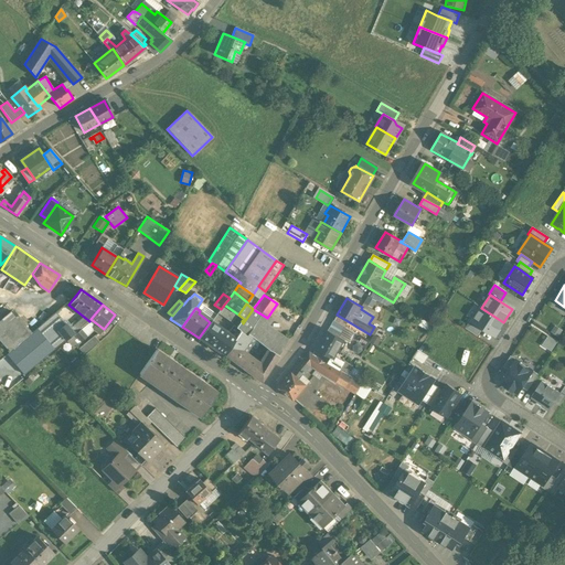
[(503,322),(481,308),(472,321),(482,328),(494,336),(503,322)]
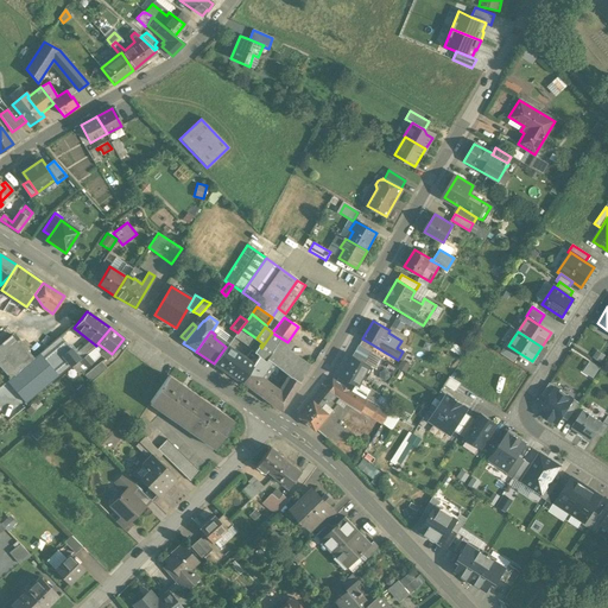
[(272,333),(257,356),(258,358),(258,356),(265,361),(274,349),(278,344),(282,339),(272,333)]
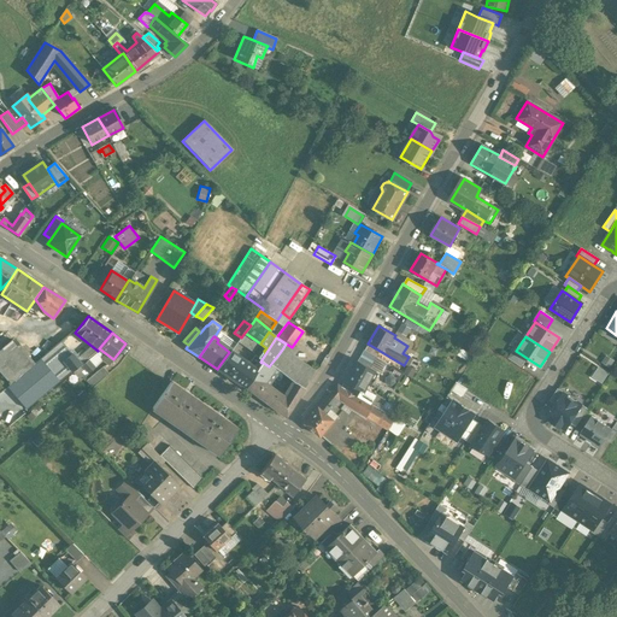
[(34,365),(12,383),(11,385),(6,388),(0,393),(0,413),(9,424),(77,365),(69,354),(75,350),(65,339),(34,365)]
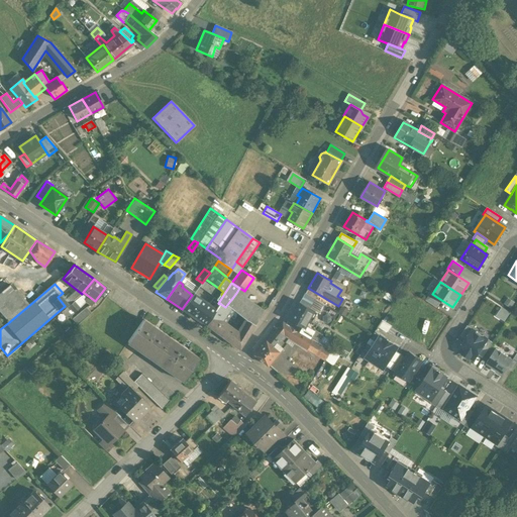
[(10,286),(0,294),(0,312),(9,322),(10,321),(28,306),(10,286)]
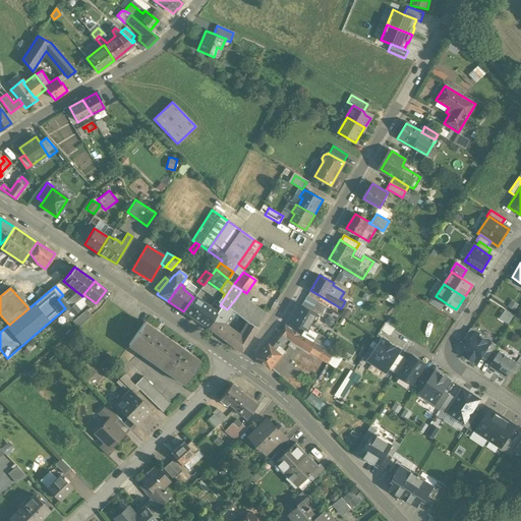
[(238,295),(247,301),(251,296),(246,293),(241,290),(238,295)]
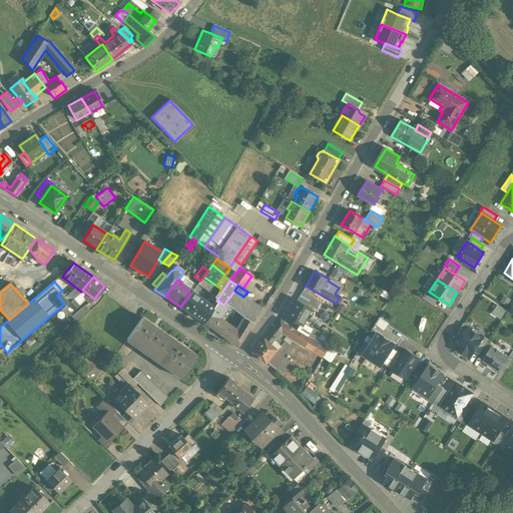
[(326,298),(306,286),(304,292),(318,300),(323,303),(326,298)]
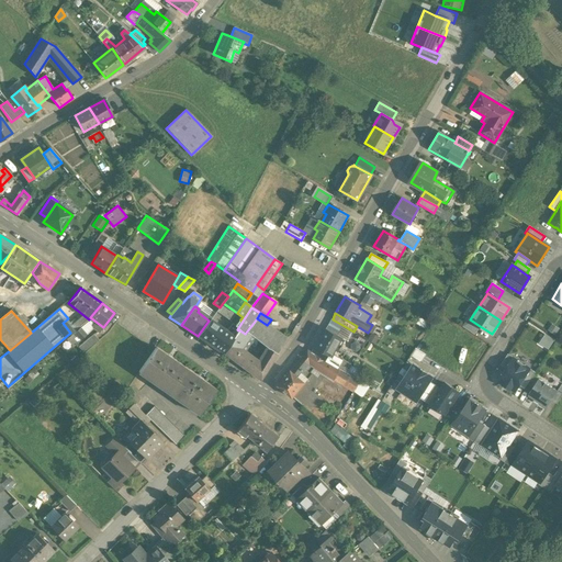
[(257,318),(254,323),(281,341),(274,352),(277,353),(287,338),(267,325),(257,318)]
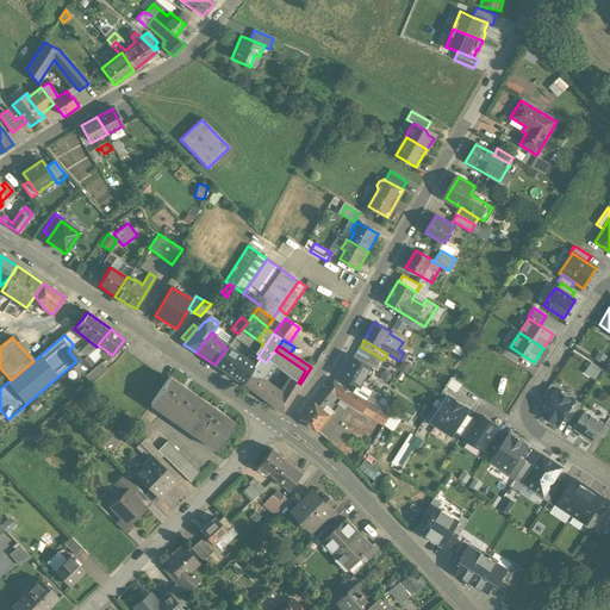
[(510,347),(509,346),(502,355),(515,363),(521,354),(510,347)]
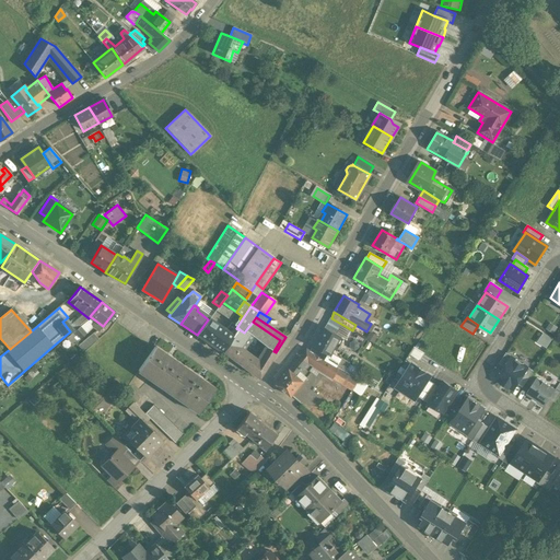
[(226,331),(233,337),(237,329),(236,328),(241,321),(240,318),(235,325),(232,324),(226,331)]
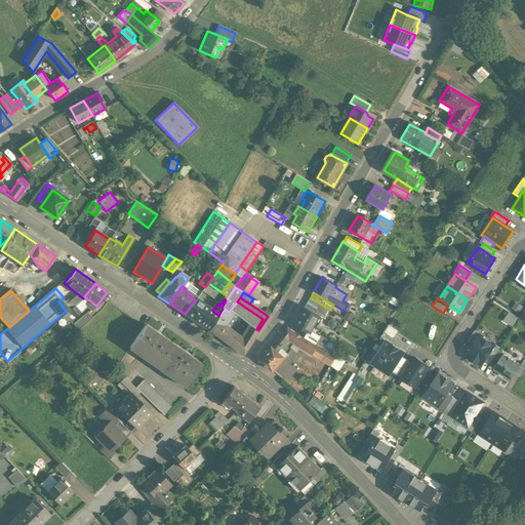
[(325,307),(311,298),(306,307),(320,315),(325,307)]
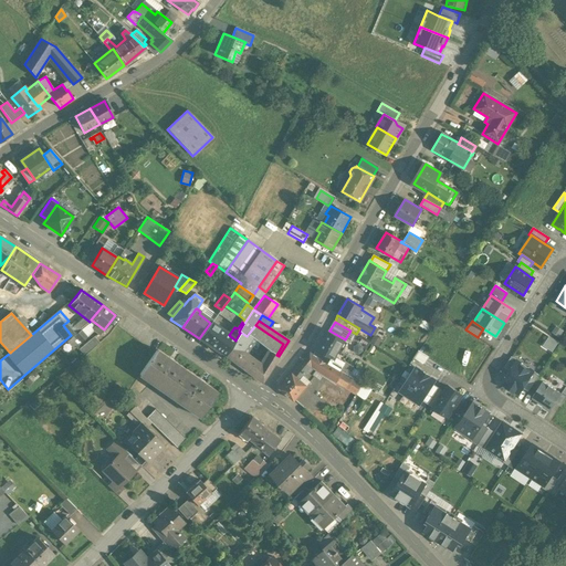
[(104,329),(95,323),(92,328),(100,334),(101,333),(104,329)]
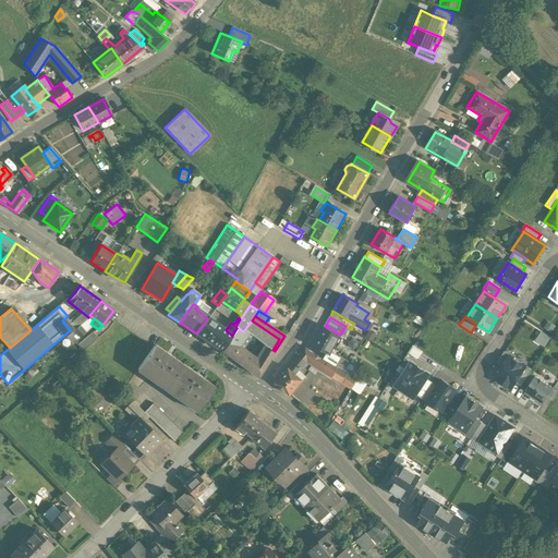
[(232,336),(207,318),(196,334),(222,351),(232,336)]
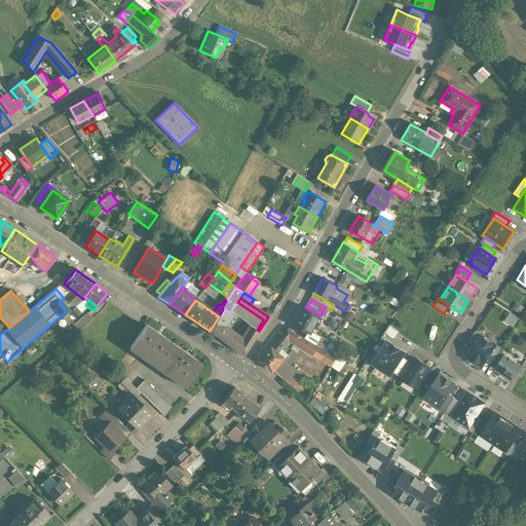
[(263,320),(237,302),(229,312),(232,315),(236,317),(250,326),(257,330),(263,320)]
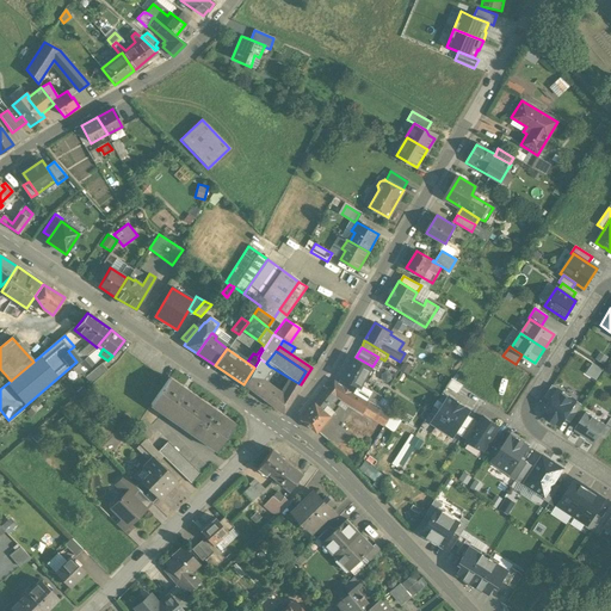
[(93,364),(86,356),(80,362),(87,370),(93,364)]
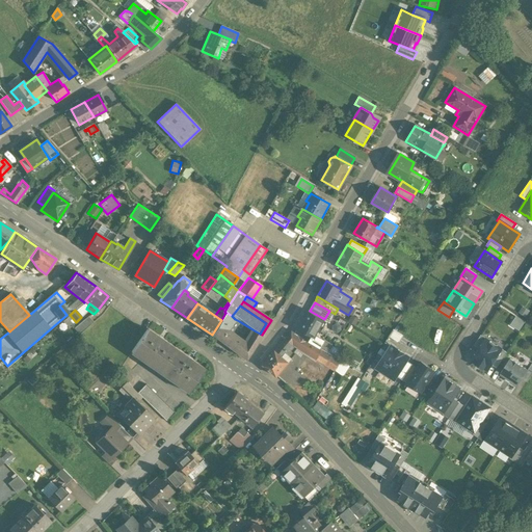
[(310,311),(309,311),(298,328),(299,328),(314,337),(315,335),(324,319),(310,311)]
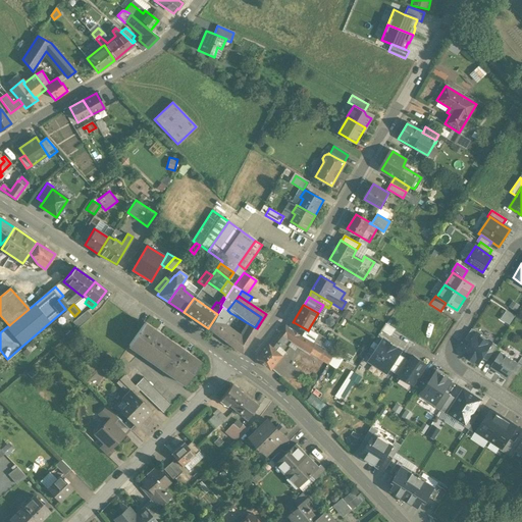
[(221,307),(217,314),(208,328),(218,335),(223,328),(221,327),(230,313),(227,310),(221,306),(221,307)]
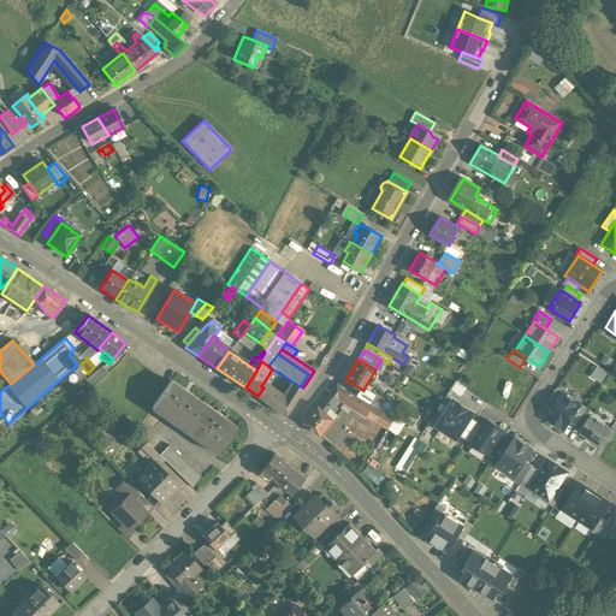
[(590,375),(600,383),(608,371),(598,363),(590,375)]
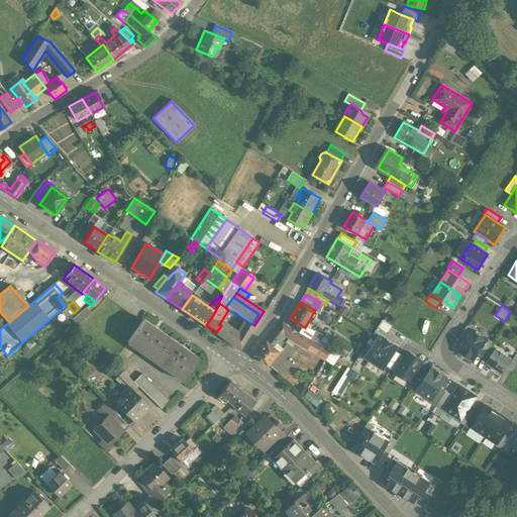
[(74,313),(68,306),(61,312),(67,318),(74,313)]
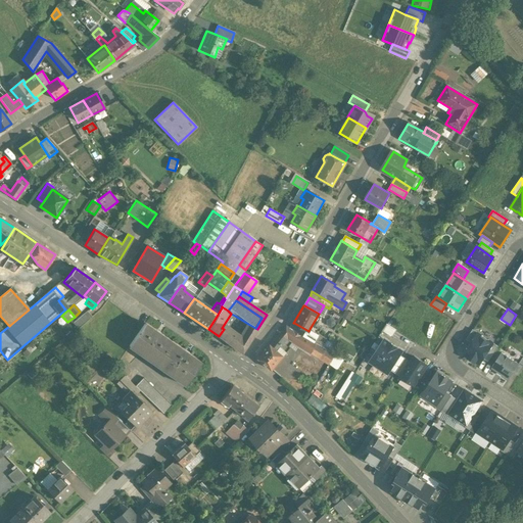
[(86,311),(73,323),(78,329),(91,317),(86,311)]
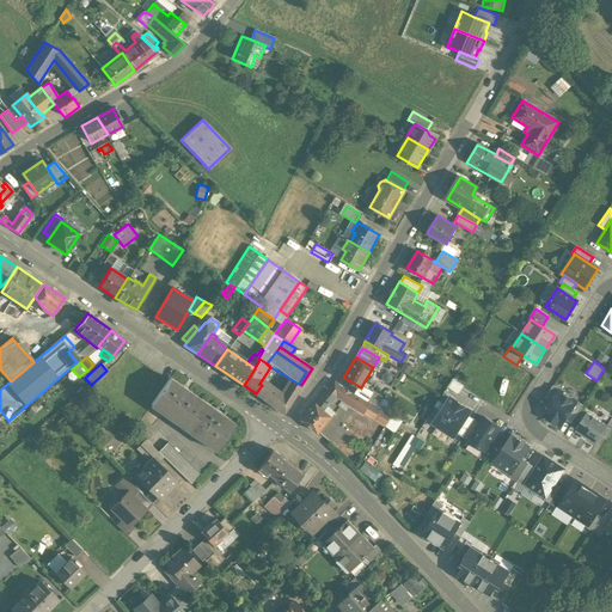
[(361,387),(344,378),(341,385),(367,401),(373,391),(362,385),(361,387)]
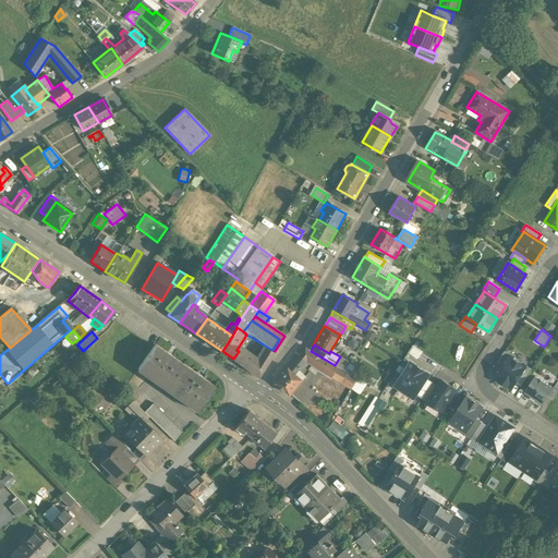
[(214,388),(154,346),(138,367),(174,393),(174,395),(181,399),(181,398),(198,410),(214,388)]
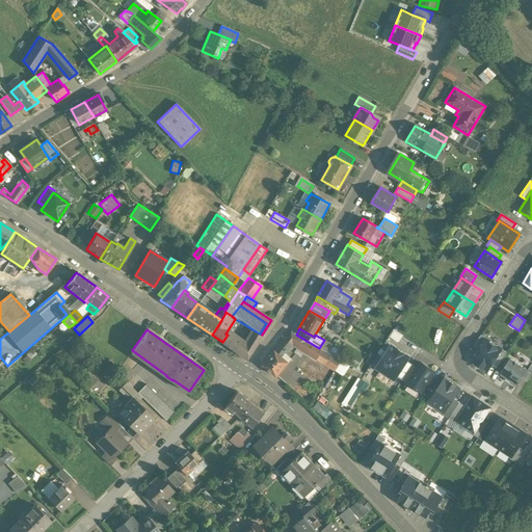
[(254,331),(244,347),(234,339),(229,347),(246,360),(251,352),(262,335),(260,334),(253,329),(251,330),(254,331)]
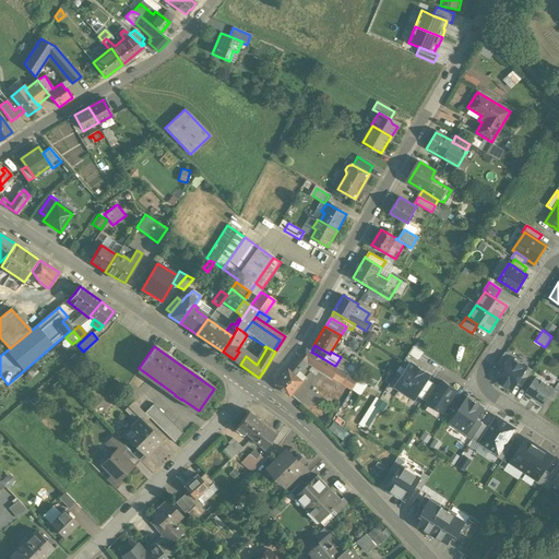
[(311,352),(306,348),(300,355),(308,361),(354,391),(356,388),(354,385),(358,379),(335,366),(311,352)]
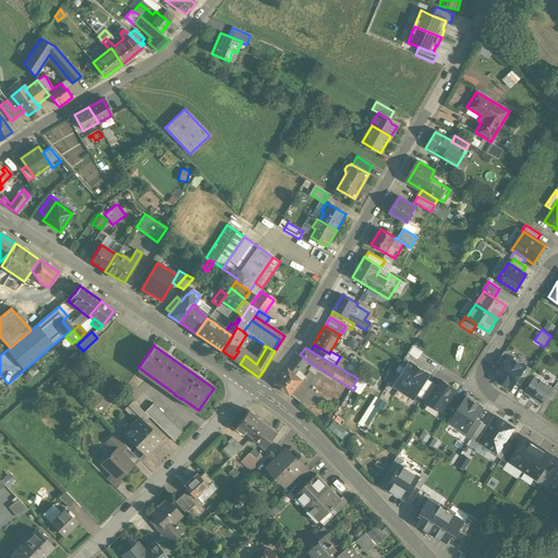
[(239,351),(233,359),(240,364),(245,355),(239,351)]
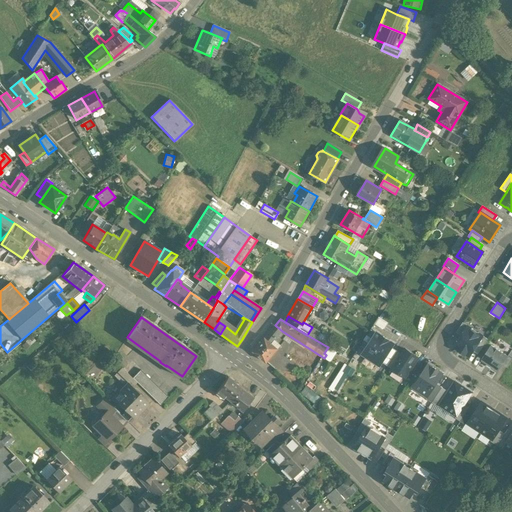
[(461,336),(467,326),(462,323),(456,333),(461,336)]
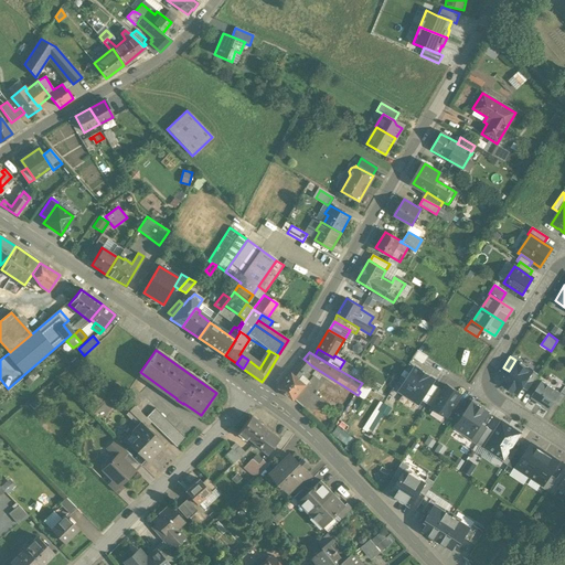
[(304,359),(279,387),(295,400),(307,385),(300,379),(311,365),(304,359)]
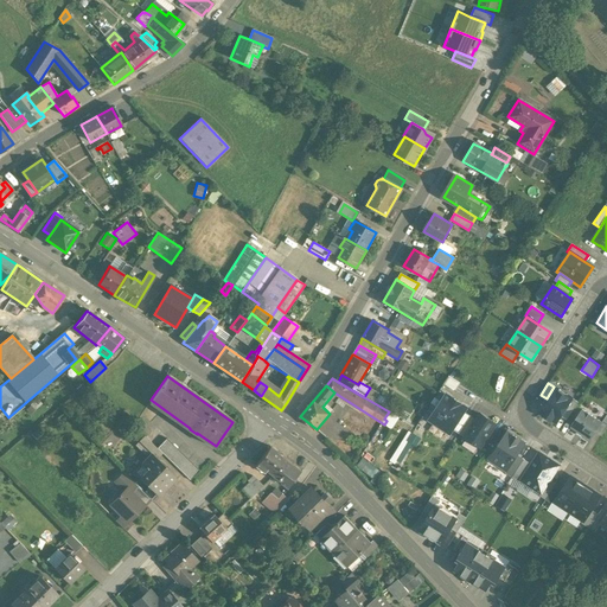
[(572,398),(554,387),(547,398),(538,411),(543,415),(542,415),(550,421),(550,420),(556,423),(560,416),(572,398)]
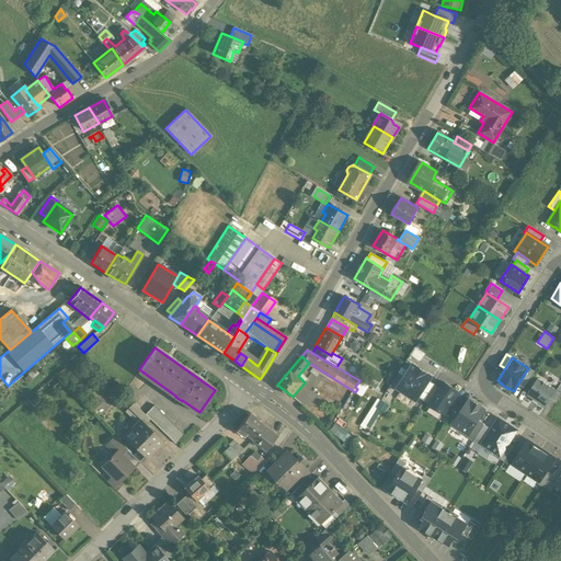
[(431,377),(412,365),(397,389),(415,401),(418,398),(428,381),(431,377)]
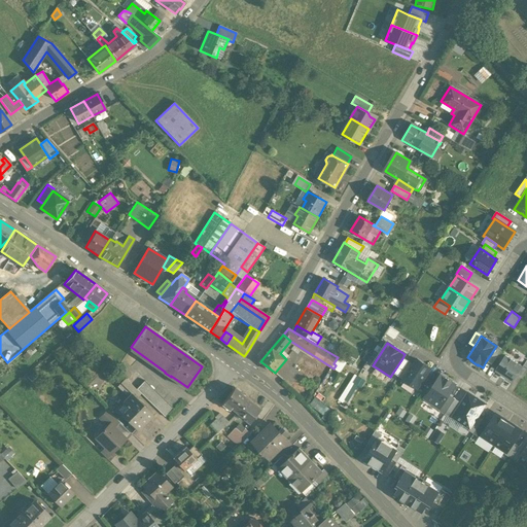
[(501,349),(496,346),(486,361),(491,364),(501,349)]
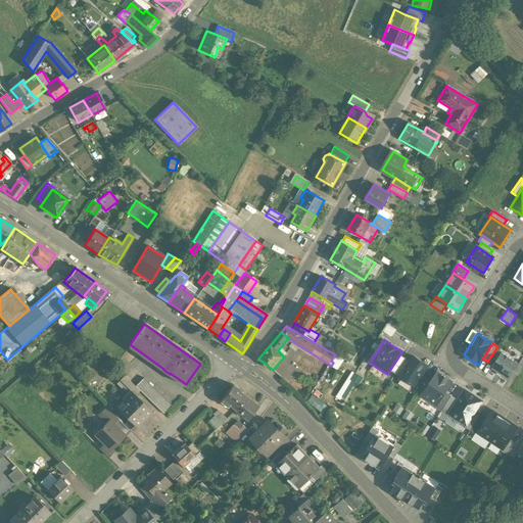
[(518,364),(501,353),(491,369),(508,380),(513,373),(518,364)]
